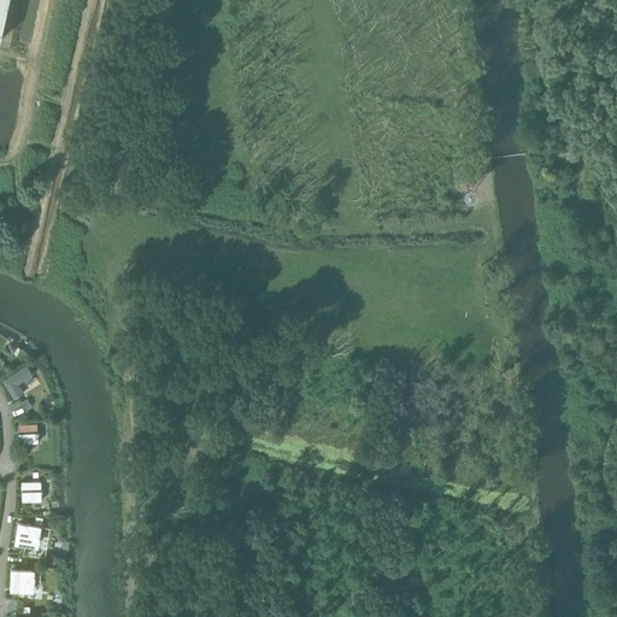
[(17,385),(31,375),(27,366),(3,381),(15,398),(23,392),(19,386),(18,387),(17,385)]
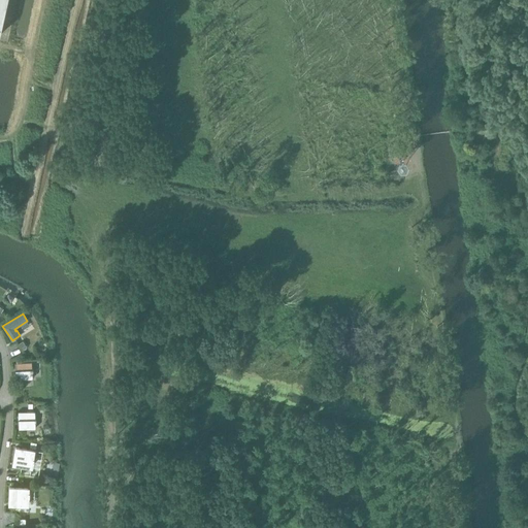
[(31,361),(14,362),(15,380),(33,377),(32,372),(33,372),(33,368),(32,368),(31,361)]
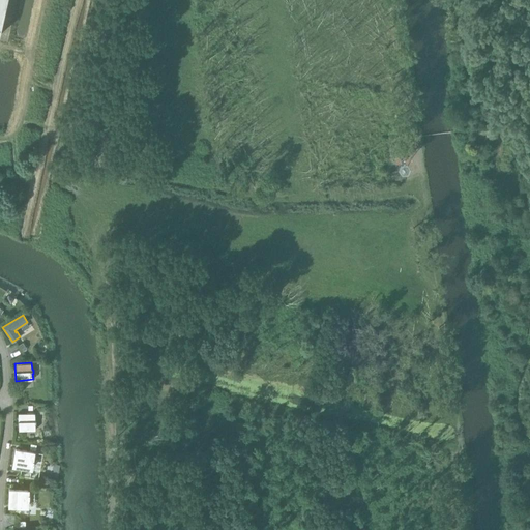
[(35,413),(18,413),(18,430),(35,430),(35,424),(36,424),(36,420),(35,420),(35,413)]
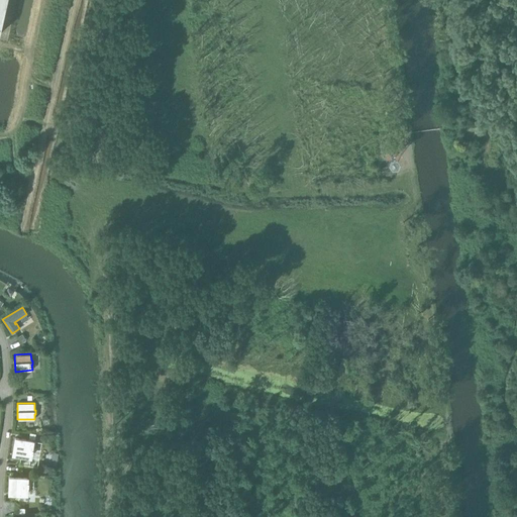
[(32,440),(15,437),(12,453),(30,456),(30,452),(32,452),(32,448),(31,448),(32,440)]
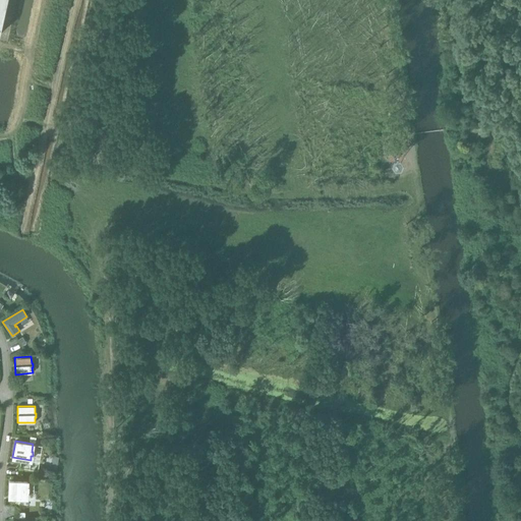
[(33,460),(40,461),(43,444),(36,443),(33,460)]
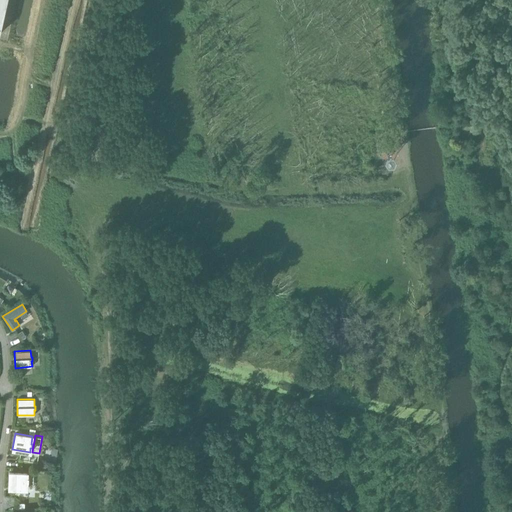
[(28,481),(28,477),(27,477),(27,473),(9,472),(9,488),(26,489),(27,481),(28,481)]
